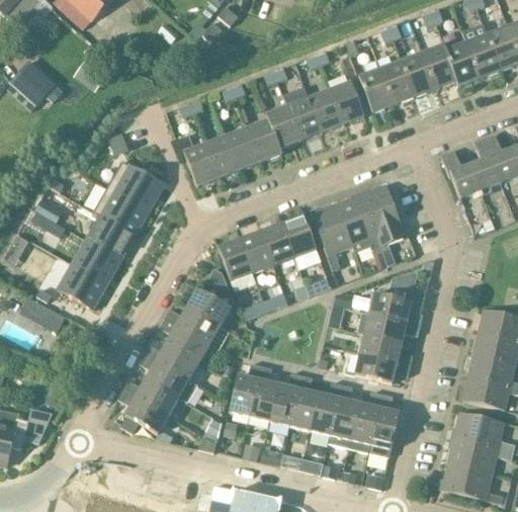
[(0,0),(0,12),(4,16),(15,3),(11,0),(0,0)]
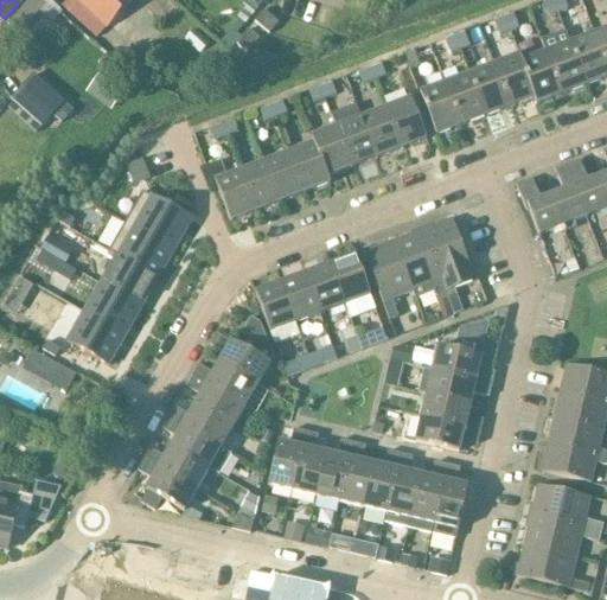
[(81,0),(106,23),(126,0),(81,0)]
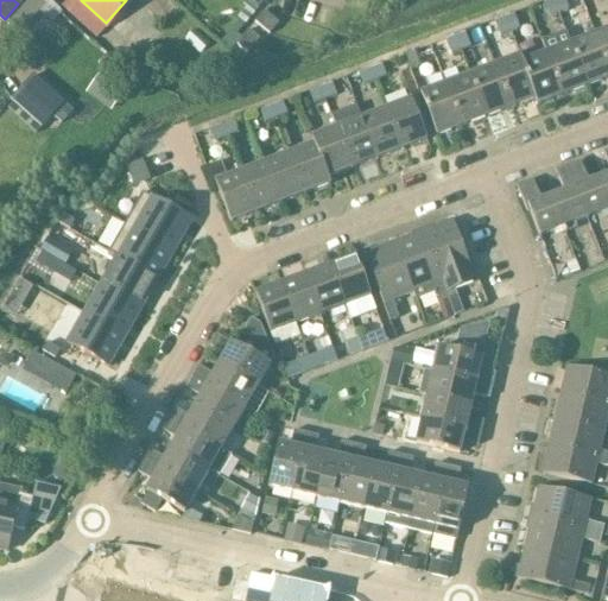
[(558,10),(555,0),(545,0),(550,12),(558,10)]
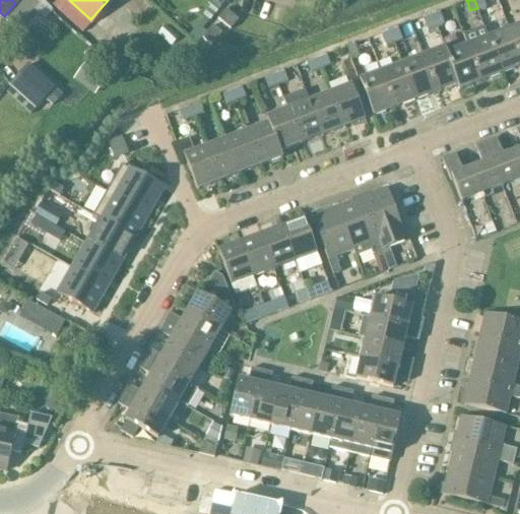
[(474,0),(477,8),(486,4),(484,0),(474,0)]
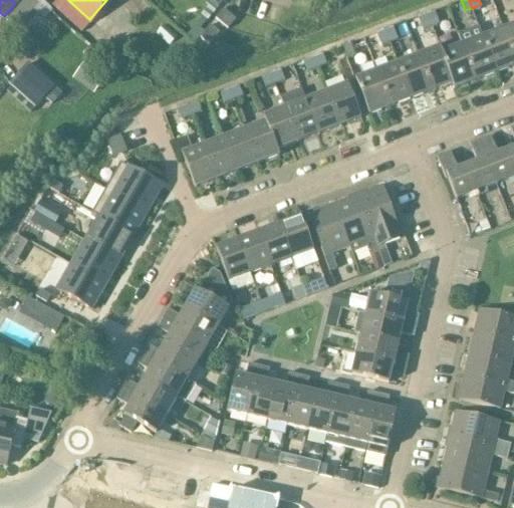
[(221,19),(229,10),(223,5),(215,14),(221,19)]
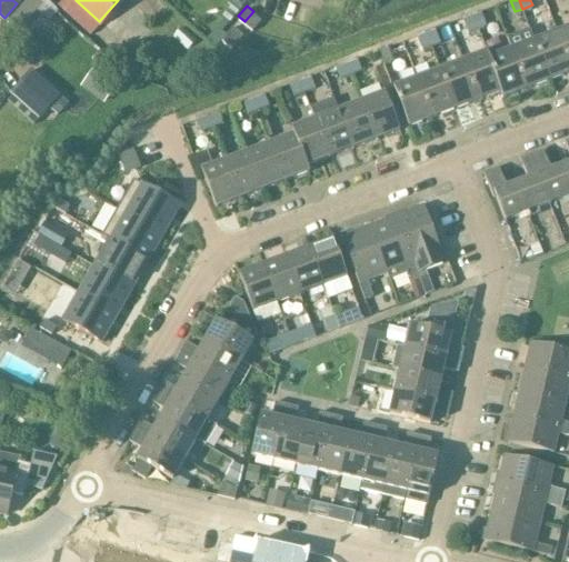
[(481,8),(472,11),(478,26),(487,22),(481,8)]
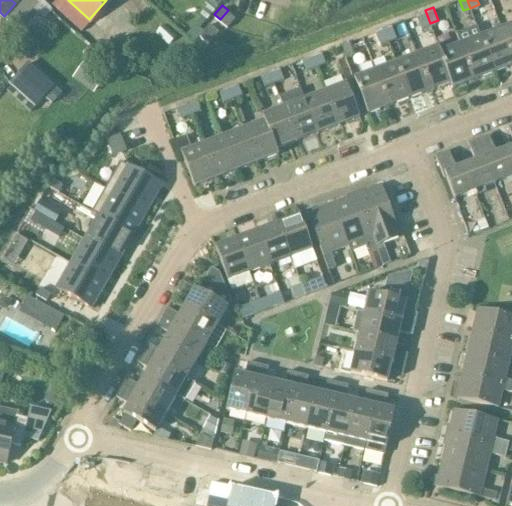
[(227,24),(234,15),(228,10),(220,19),(227,24)]
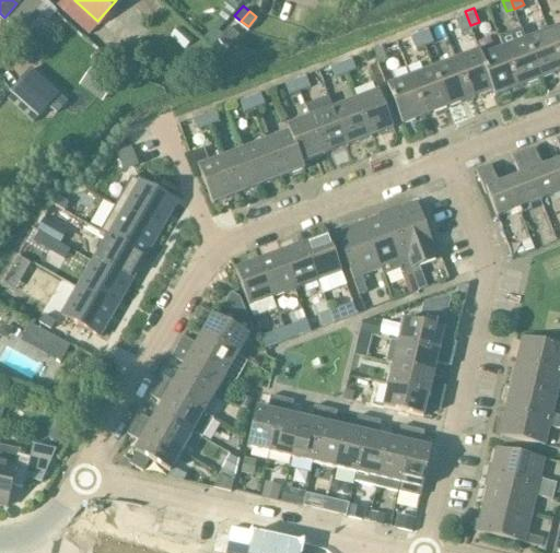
[(470,25),(465,11),(455,14),(461,28),(470,25)]
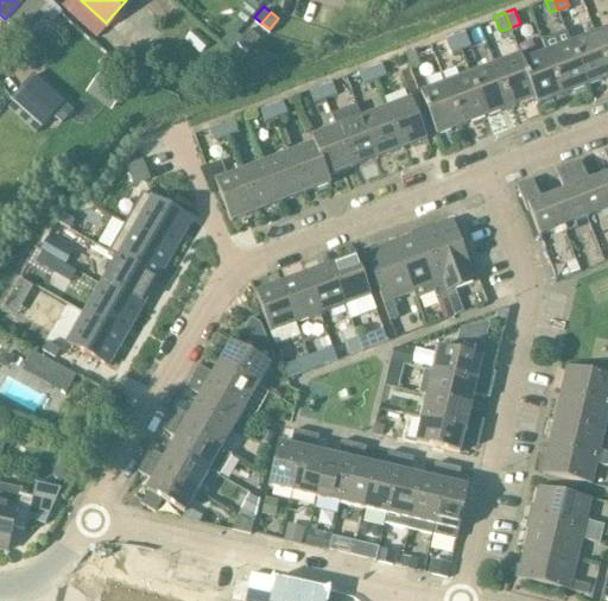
[(194,23),(184,33),(200,49),(209,38),(194,23)]
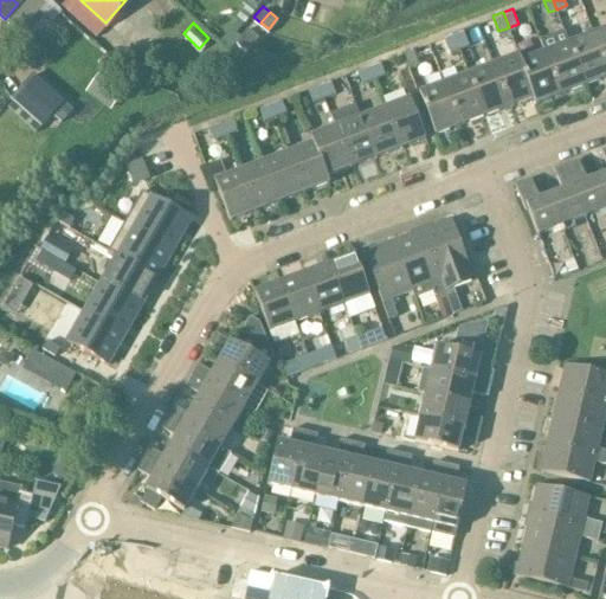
[(258,33),(247,24),(242,32),(252,40),(258,33)]
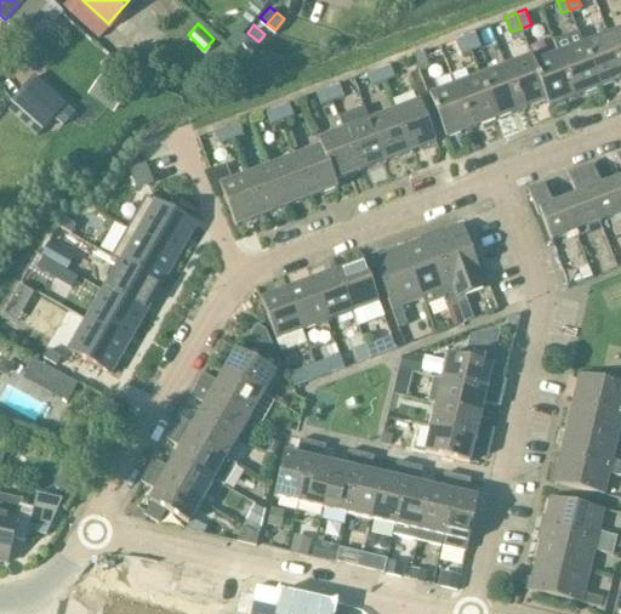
[(620,24),(607,30),(620,68),(620,24)]
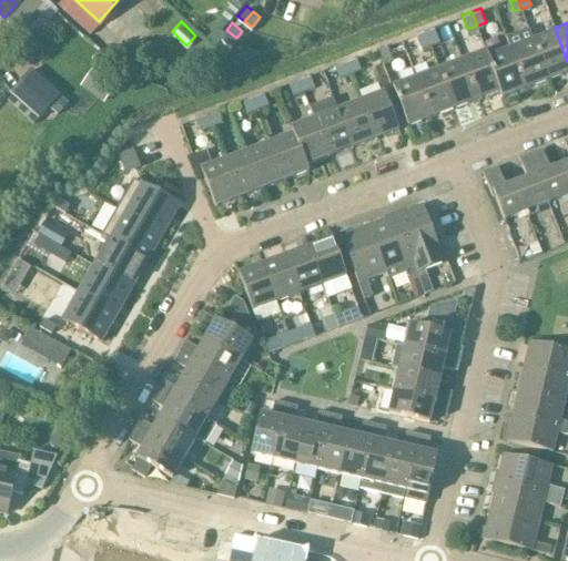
[(510,46),(509,46),(524,84),(547,77),(531,37),(527,24),(505,32),(510,46)]
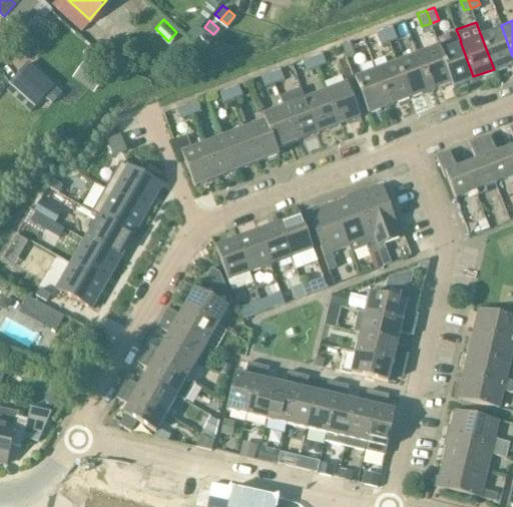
[(393,23),(383,26),(388,39),(397,36),(393,23)]
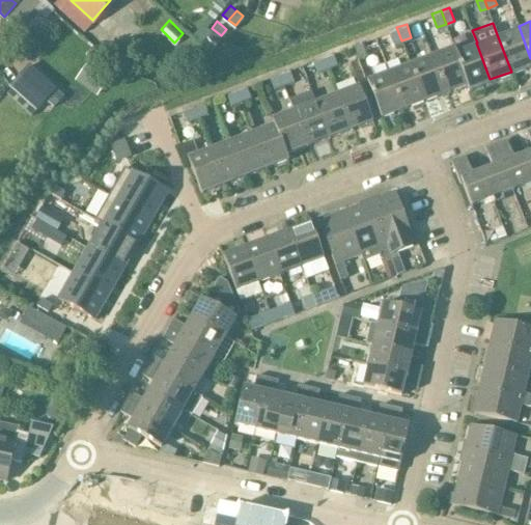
[(497,34),(511,72),(530,63),(530,58),(519,26),(497,34)]
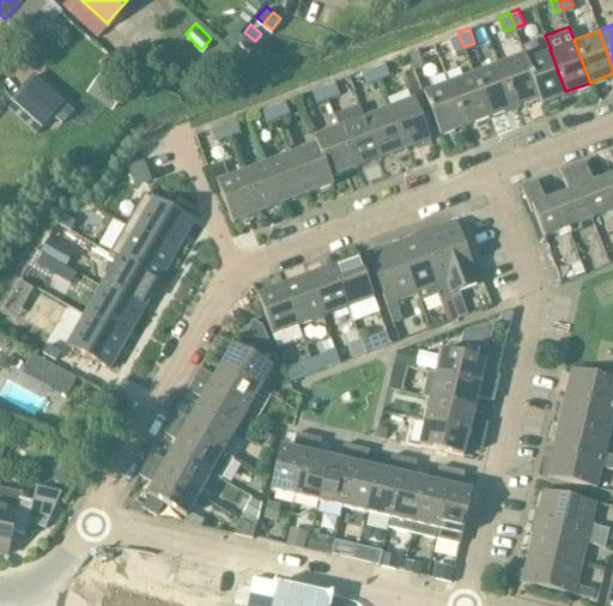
[(463,47),(457,31),(449,35),(455,50),(463,47)]
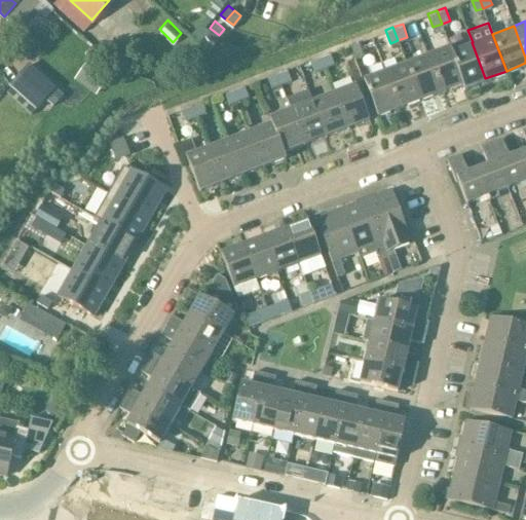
[(214,42),(219,35),(210,28),(204,34),(214,42)]
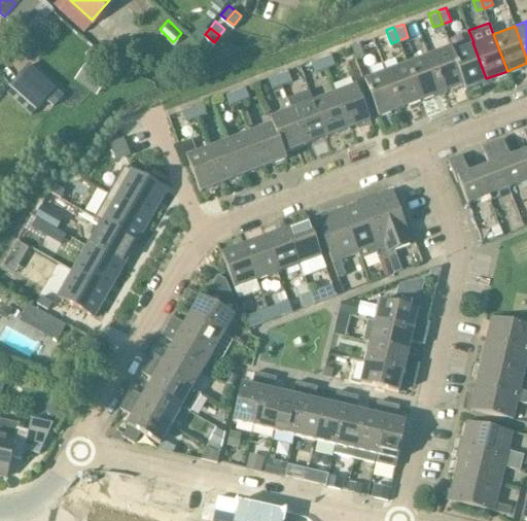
[(356,57),(365,54),(360,40),(351,43),(356,57)]
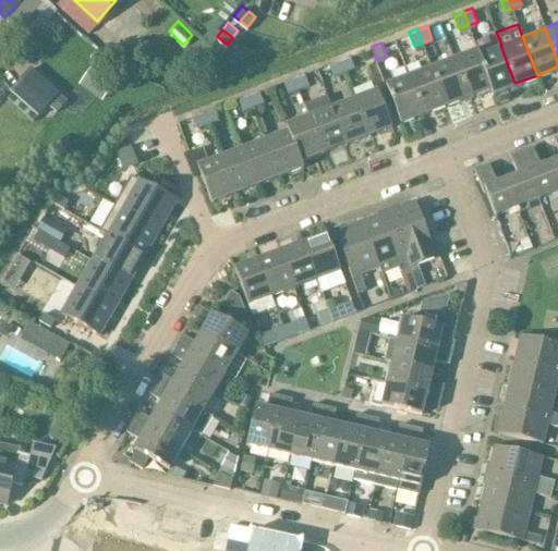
[(493,92),(514,83),(500,45),(480,52),(490,86),(493,92)]
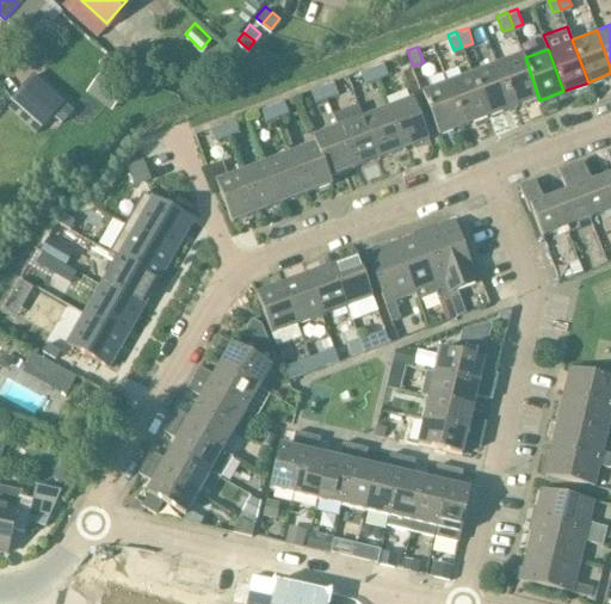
[(523,51),(495,61),(512,104),(537,94),(525,57),(523,51)]
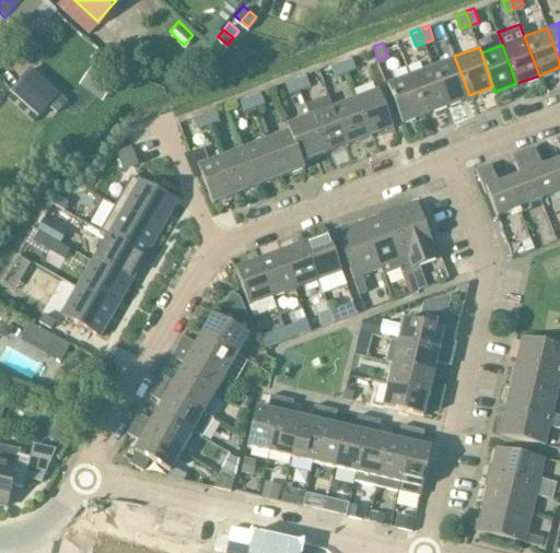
[(351,55),(341,58),(346,70),(356,67),(351,55)]
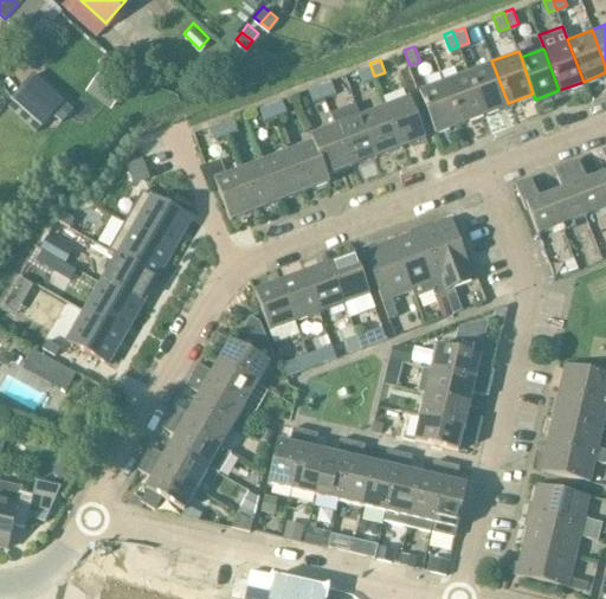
[(483,113),(508,103),(491,60),(466,70),(483,113)]
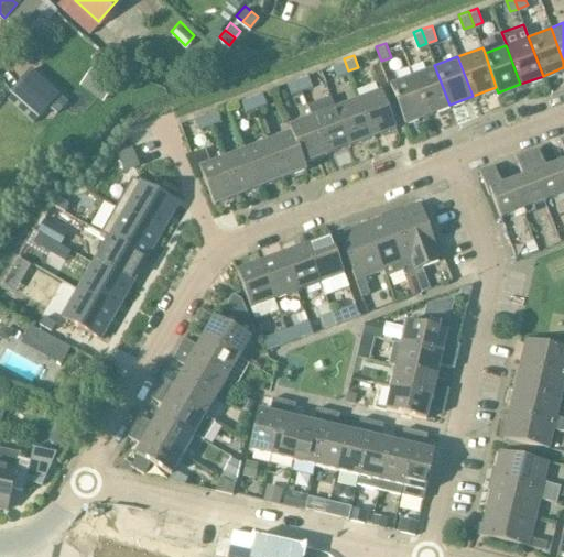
[(95,58),(78,82),(102,98),(119,75),(95,58)]
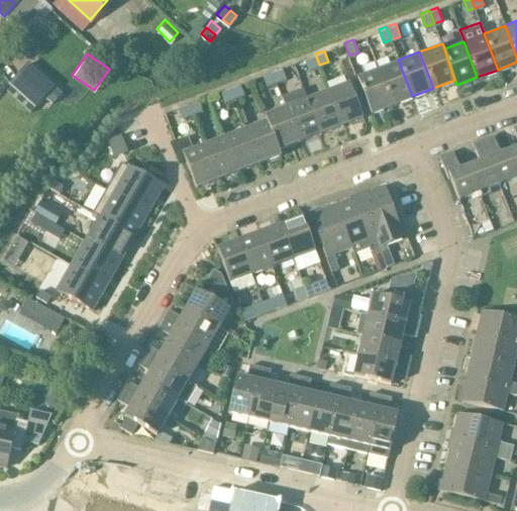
[(319,65),(315,54),(305,58),(309,69),(319,65)]
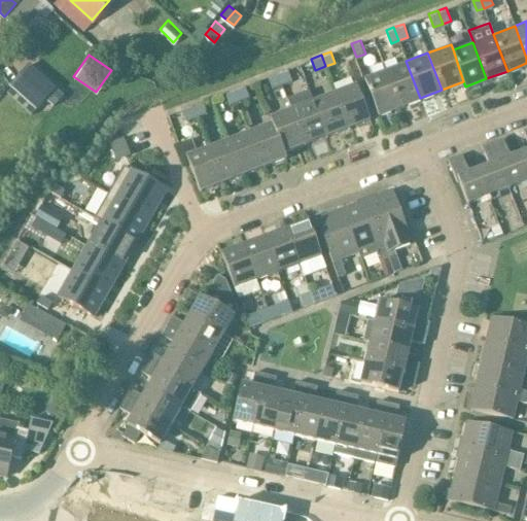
[(9,83),(37,107),(45,97),(55,104),(65,92),(29,60),(9,83)]
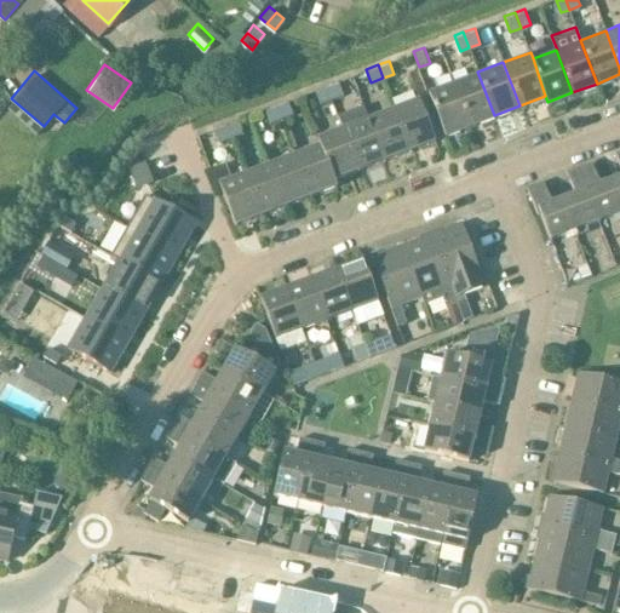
[(469,125),(494,115),(477,72),(453,81),(469,125)]
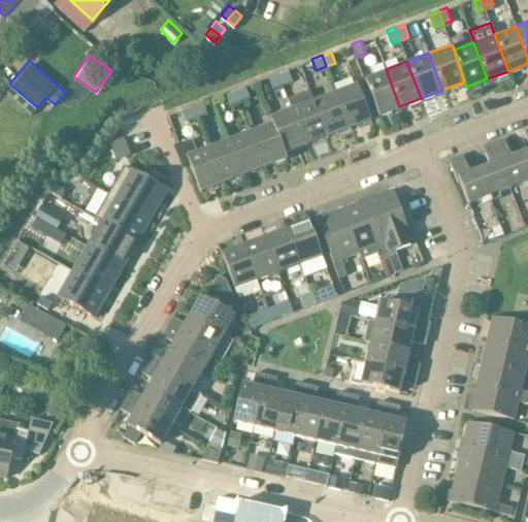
[(288,67),(277,71),(282,83),(292,78),(288,67)]
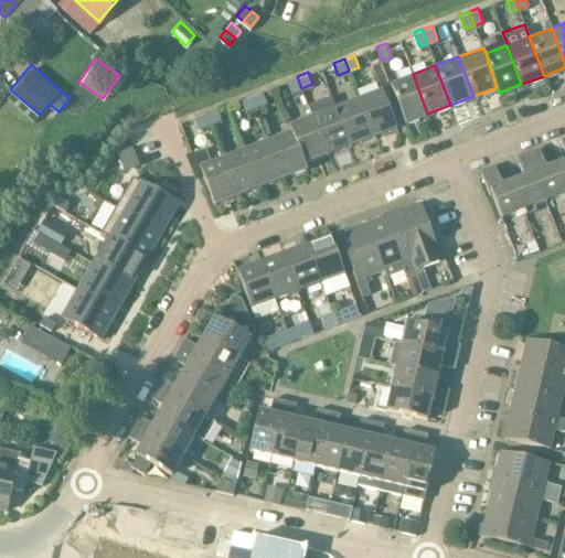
[(405,121),(427,114),(413,74),(391,83),(405,121)]
